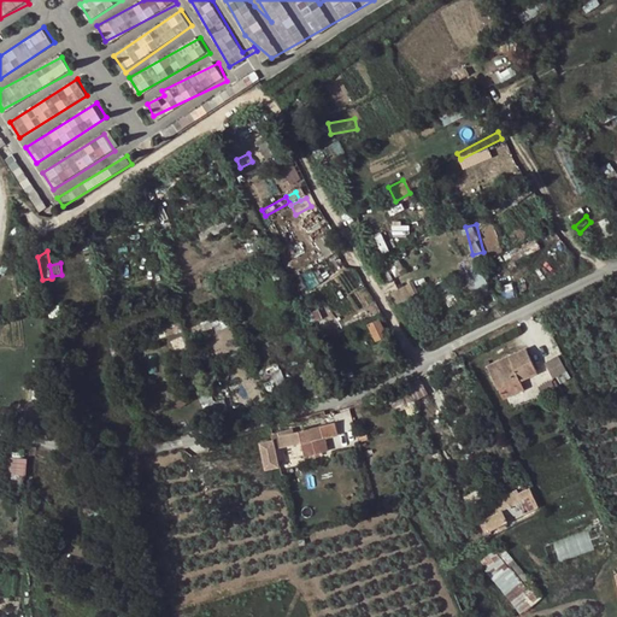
[(485,282),(475,263),(464,269),(474,288),(485,282)]
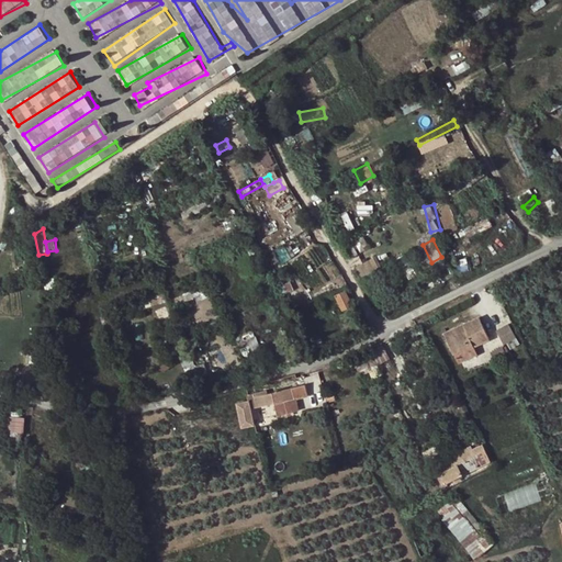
[(381,257),(384,263),(398,256),(395,249),(381,257)]
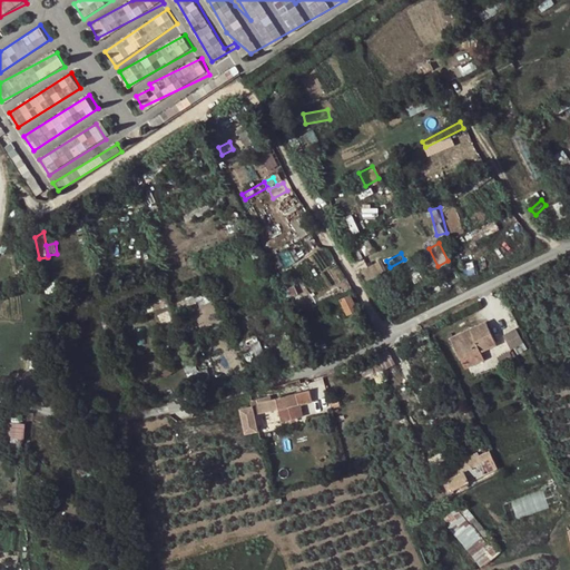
[(364,281),(390,267),(386,261),(384,256),(359,269),(364,281)]
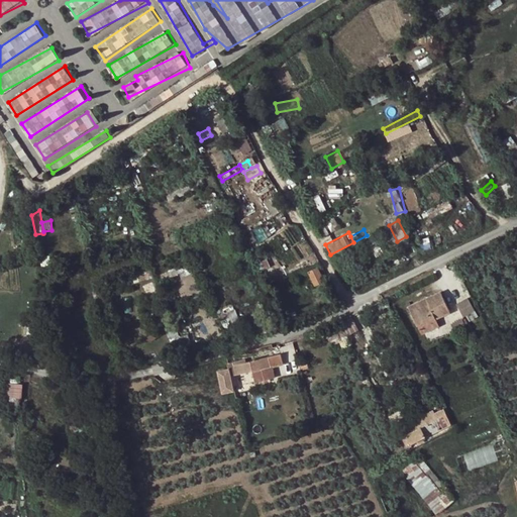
[(272,256),(260,262),(266,276),(281,270),(277,263),(275,264),(272,256)]
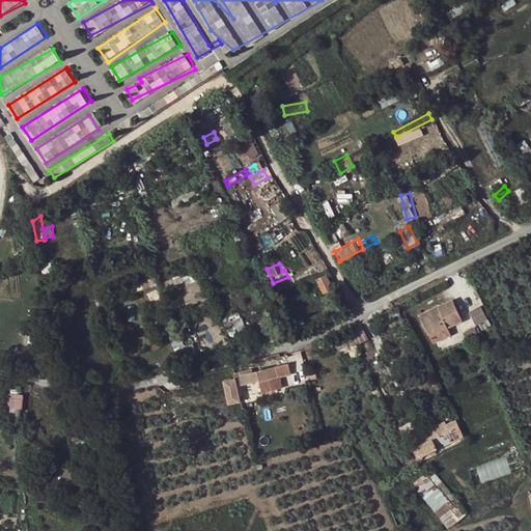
[(324,276),(316,280),(323,291),(331,287),(324,276)]
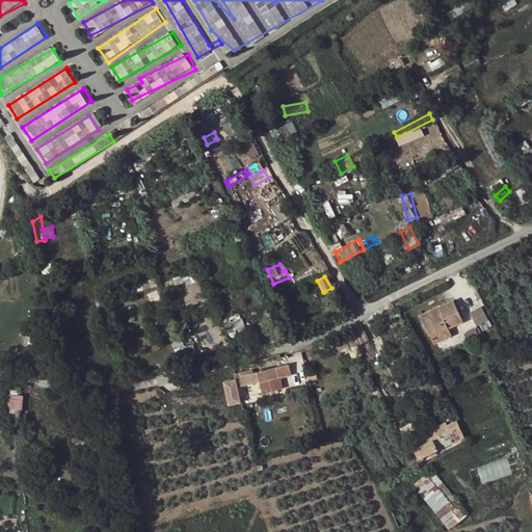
[(107,298),(80,306),(82,314),(108,307),(107,298)]
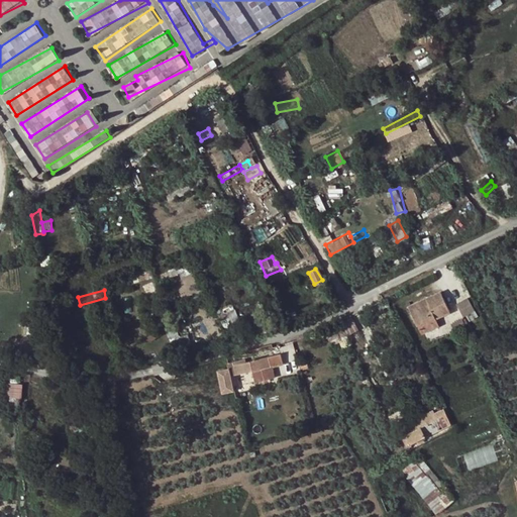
[(449,313),(440,293),(408,308),(420,334),(437,326),(434,319),(449,313)]
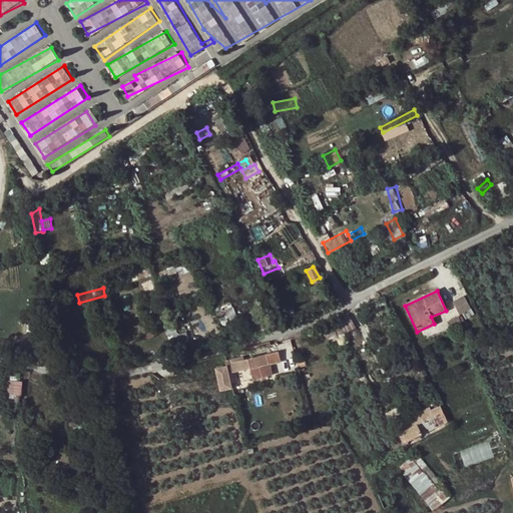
[(474,315),(464,297),(453,303),(460,316),(462,315),(465,320),(474,315)]
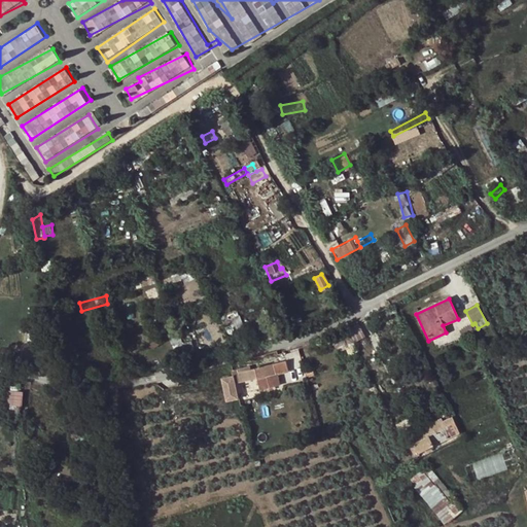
[(299,308),(287,312),(291,318),(301,314),(299,308)]
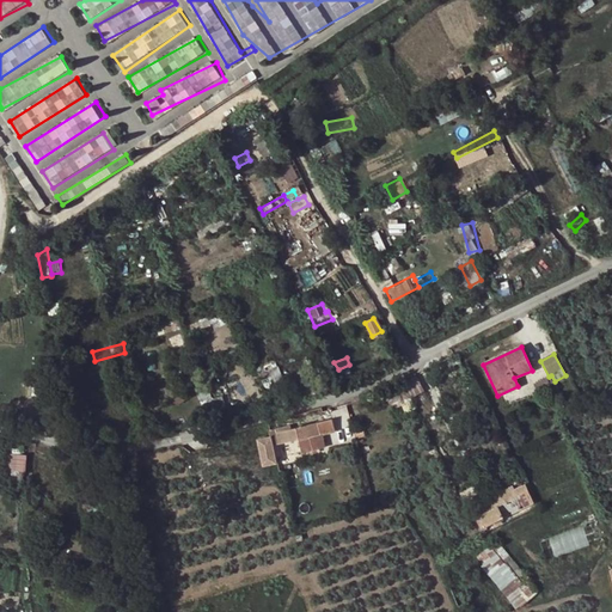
[(416,371),(403,377),(408,386),(410,390),(423,384),(416,371)]
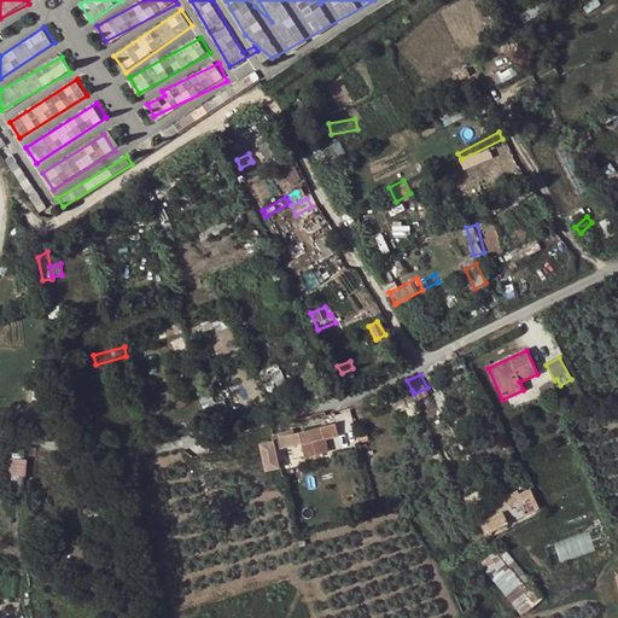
[(408,392),(403,383),(388,390),(392,400),(401,396),(408,392)]
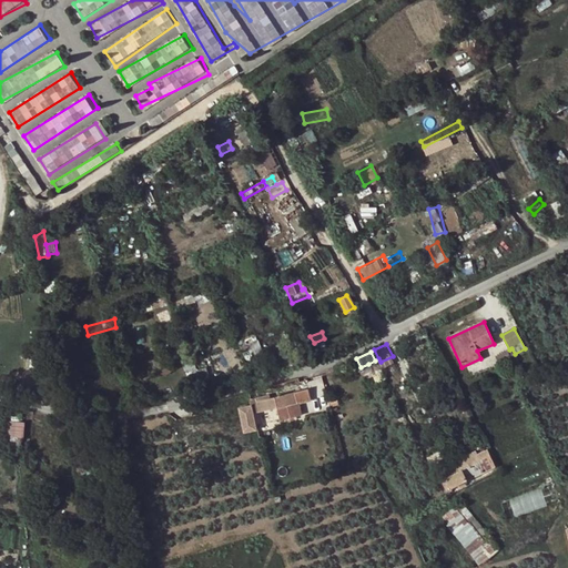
[(191,353),(178,355),(181,376),(194,373),(191,353)]
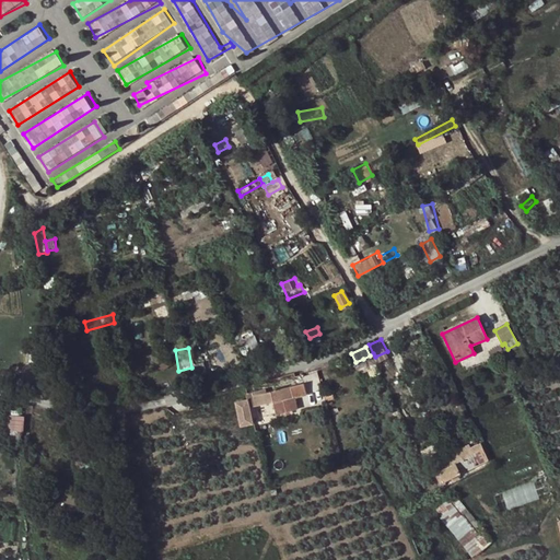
[(370,356),(376,369),(380,366),(375,357),(373,353),(370,356)]
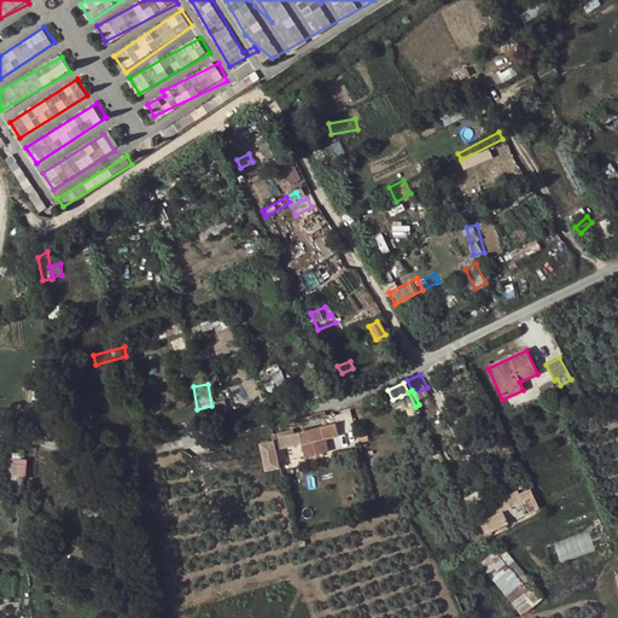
[(407,410),(415,407),(408,392),(401,396),(407,410)]
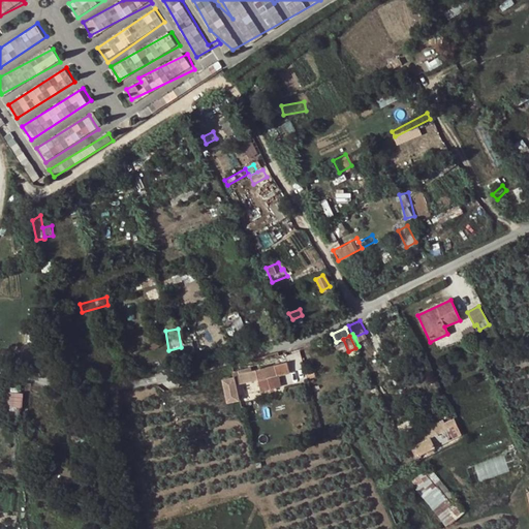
[(253,371),(236,375),(236,379),(238,386),(257,381),(260,393),(270,390),(267,378),(277,375),(287,372),(284,362),(253,371)]
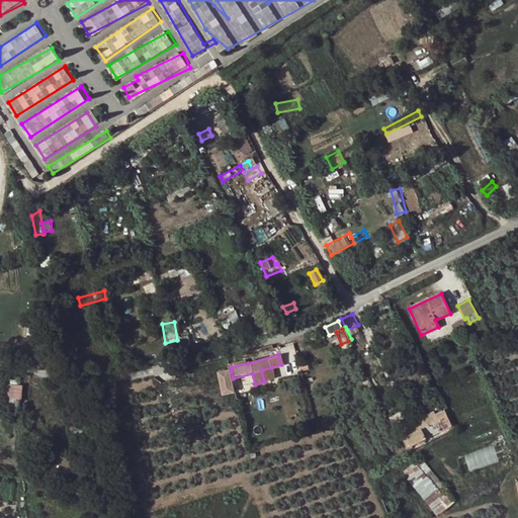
[(261,370),(264,381),(274,379),(271,367),(261,370)]
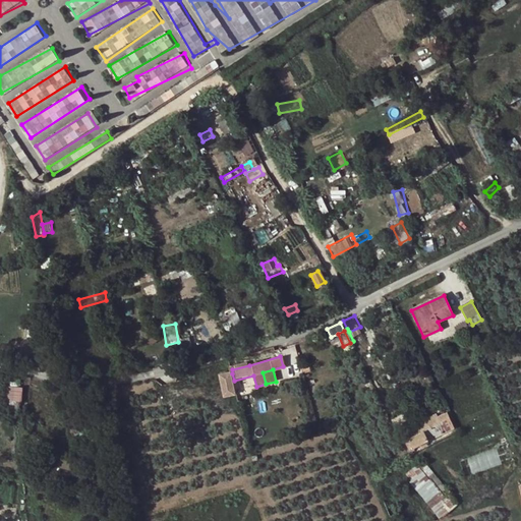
[(234,381),(232,373),(221,375),(225,397),(237,395),(234,381)]
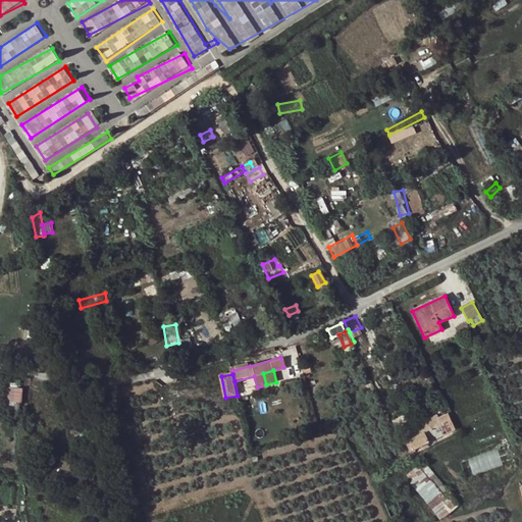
[(3,382),(1,398),(17,400),(19,384),(3,382)]
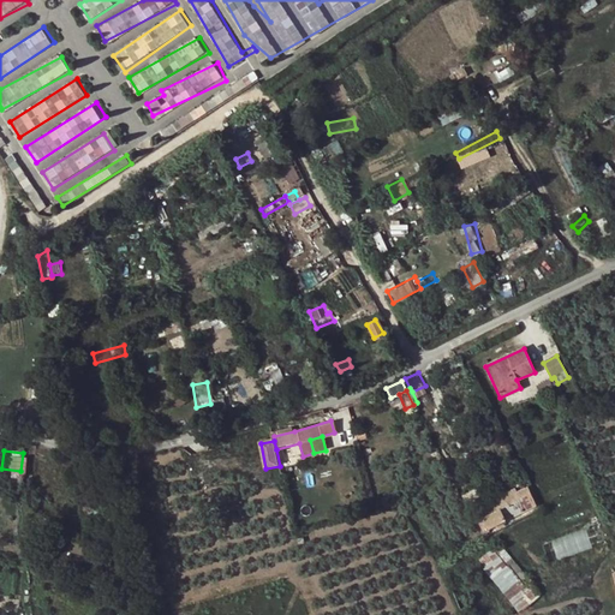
[(21,471),(1,469),(3,484),(22,482),(21,471)]
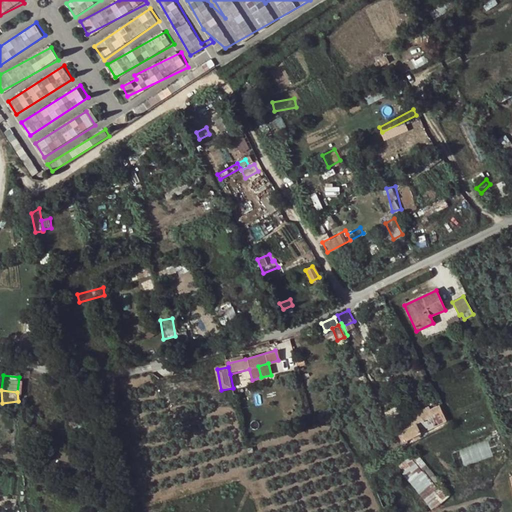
[(444,417),(438,403),(426,408),(424,406),(410,412),(412,417),(406,420),(405,419),(398,422),(401,428),(396,430),(401,442),(407,439),(405,436),(444,417)]
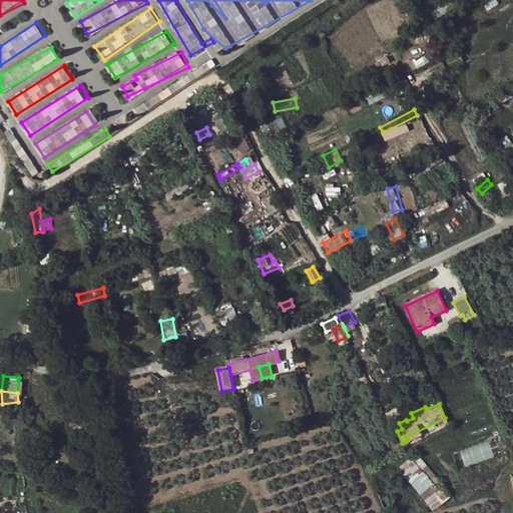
[(458,449),(461,464),(504,456),(501,441),(458,449)]
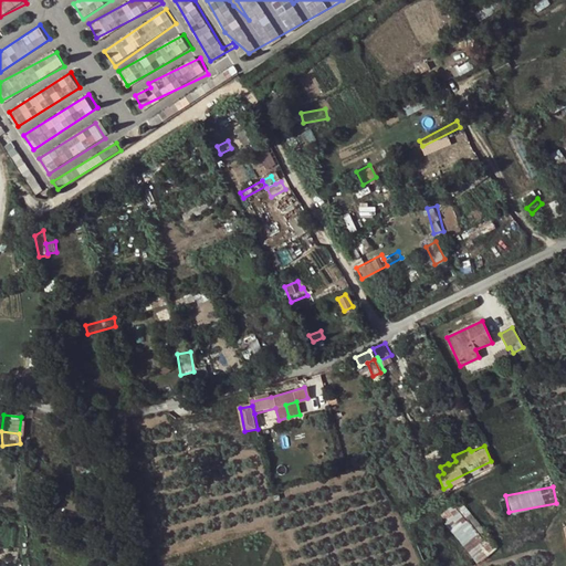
[(462,502),(456,509),(457,510),(481,538),(489,535),(462,502)]
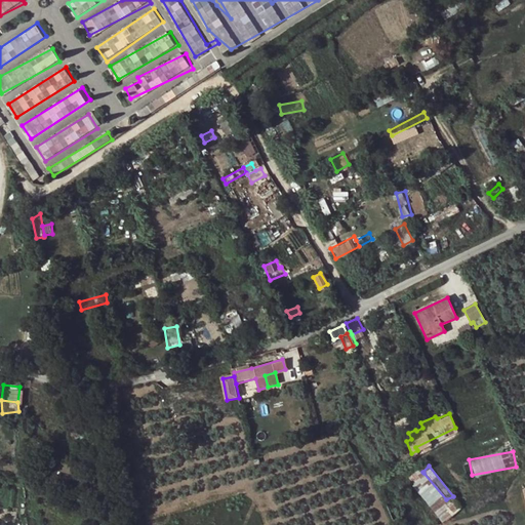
[(460,508),(453,496),(446,499),(423,473),(411,483),(432,509),(442,523),(460,508)]
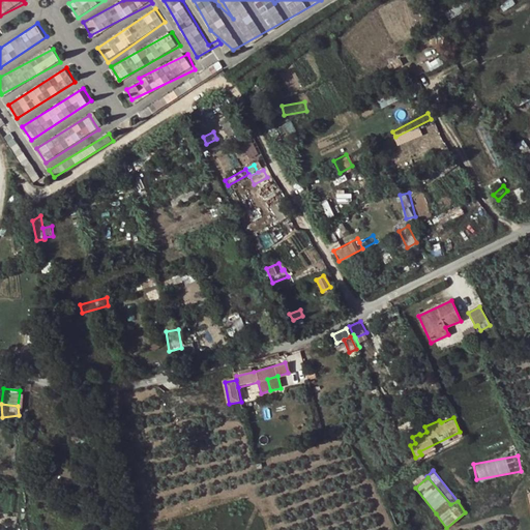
[(394,523),(398,529),(402,529),(408,527),(404,519),(394,523)]
